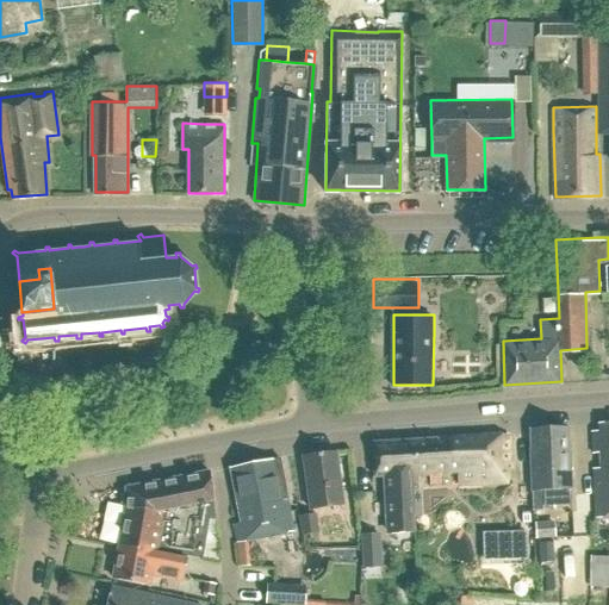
[(608,420),(606,420),(606,429),(594,429),(594,450),(601,450),(602,466),(595,466),(597,516),(608,515),(608,420)]
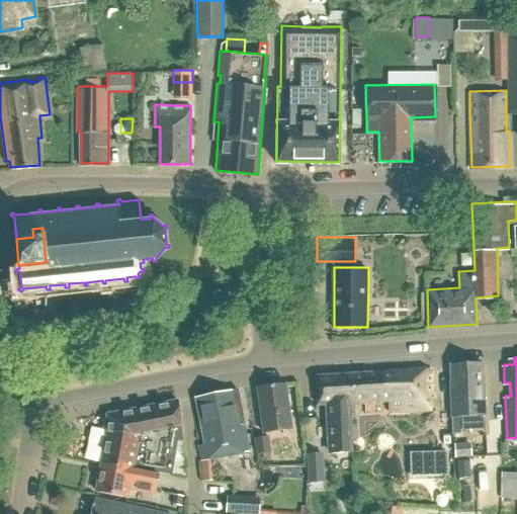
[(450,363),(452,433),(463,432),(463,428),(486,427),(484,362),(450,363)]
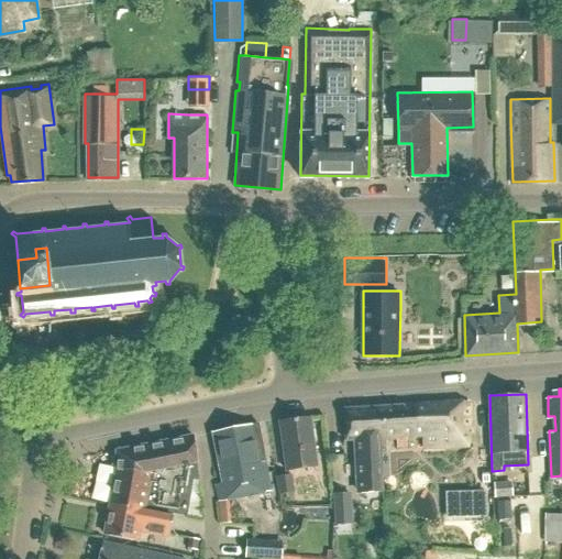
[(470,399),(379,405),(379,437),(381,437),(398,436),(398,445),(407,445),(407,434),(423,434),(423,445),(469,444),(470,399)]
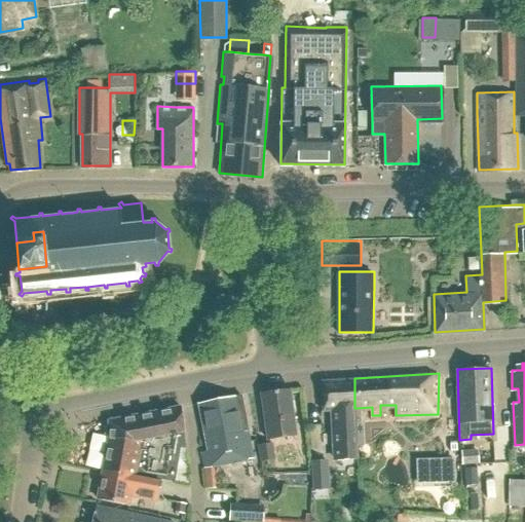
[(335,409),(335,439),(337,439),(338,458),(358,457),(355,408),(354,408),(354,378),(324,380),(324,410),(335,409)]
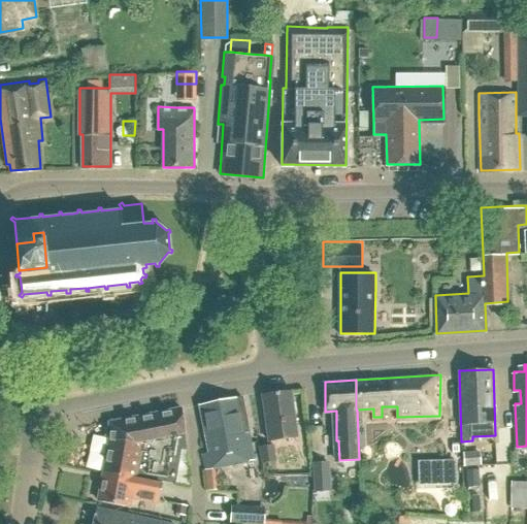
[(263,393),(268,439),(297,435),(292,389),(263,393)]
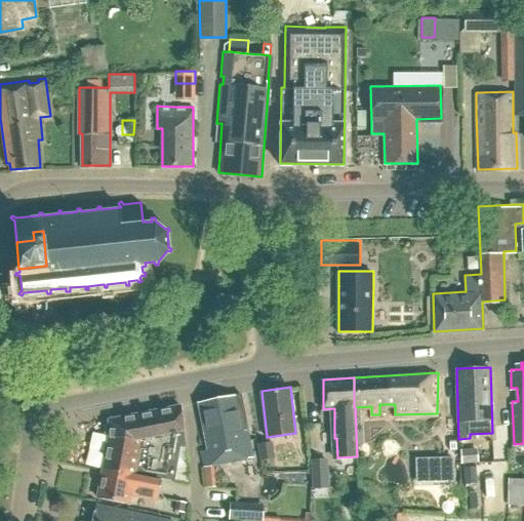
[(202,448),(205,464),(253,455),(242,393),(200,401),(208,447),(202,448)]
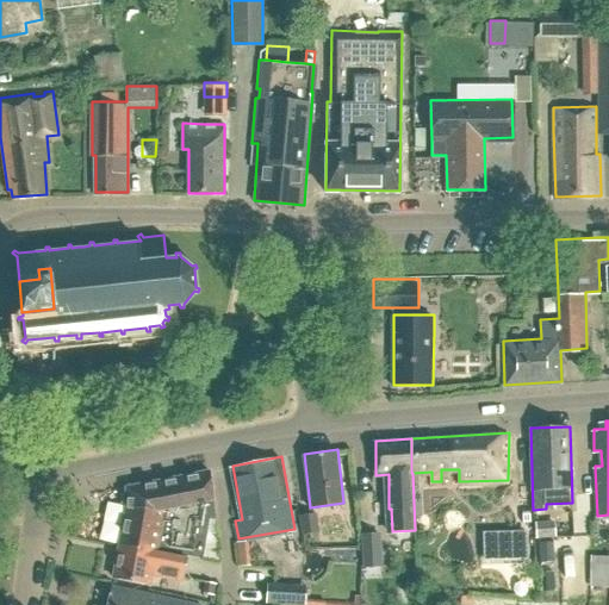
[(128,487),(128,506),(119,544),(156,552),(156,548),(203,555),(210,517),(216,517),(211,471),(128,487)]
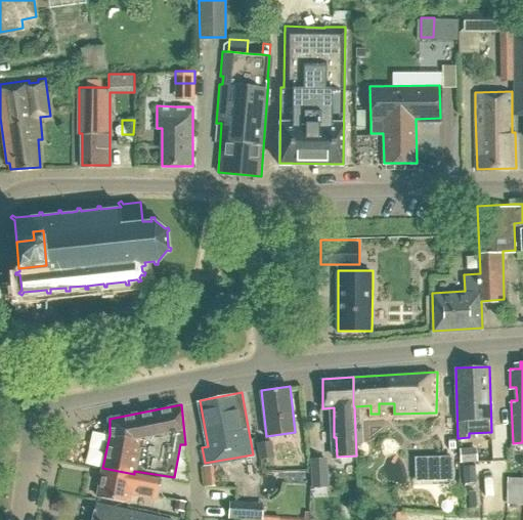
[(260,458),(273,456),(271,439),(258,441),(260,458)]
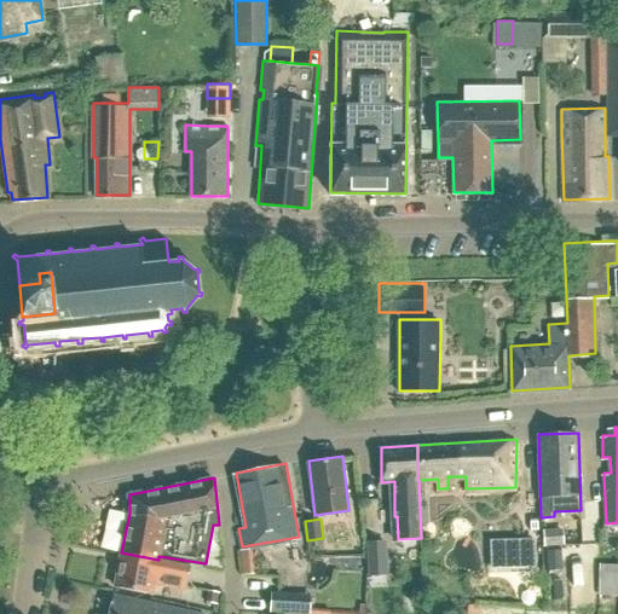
[(546,544),(565,543),(562,527),(544,528),(546,544)]
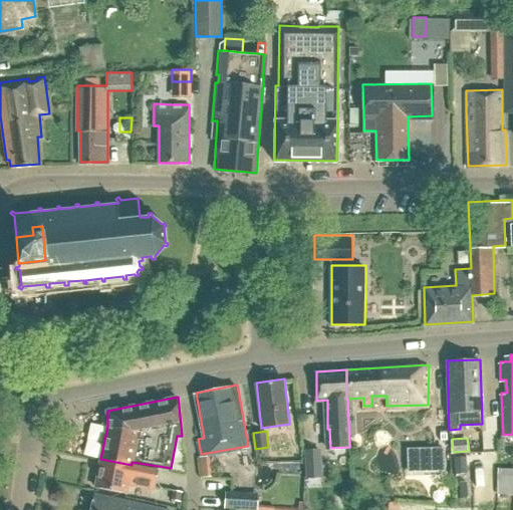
[(443,447),(409,447),(409,469),(443,469),(443,447)]
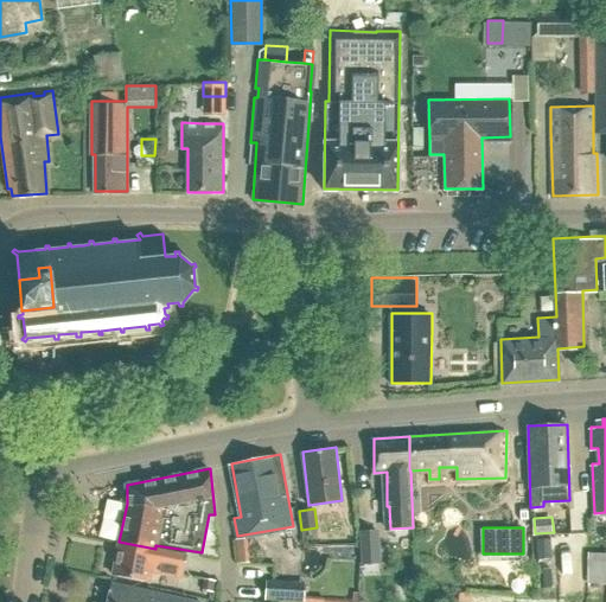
[(378,529),(359,529),(361,562),(380,562),(378,529)]
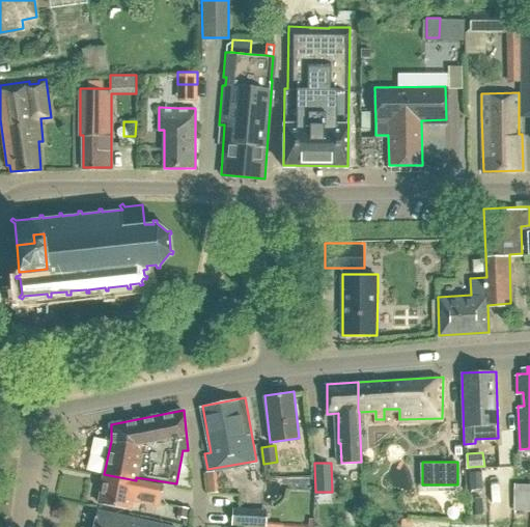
[(216,469),(206,470),(207,491),(218,491),(216,469)]
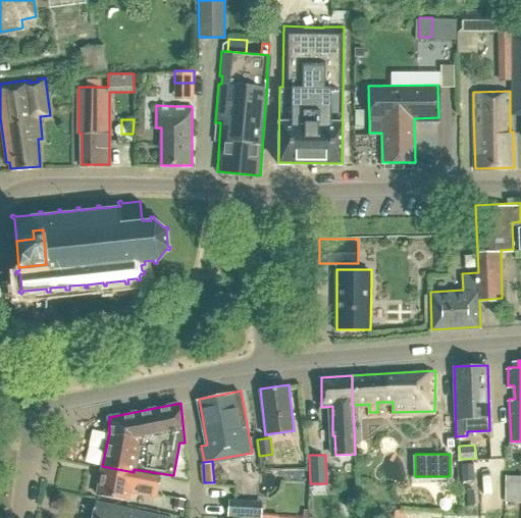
[(462,462),(463,479),(474,478),(474,462),(462,462)]
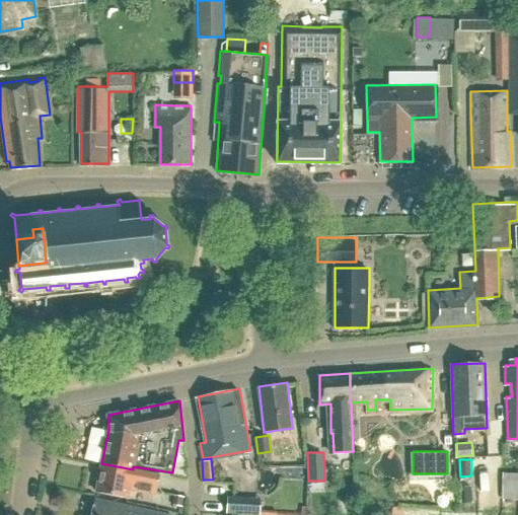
[(133,469),(101,463),(96,490),(128,497),(130,487),(155,492),(158,474),(133,469)]
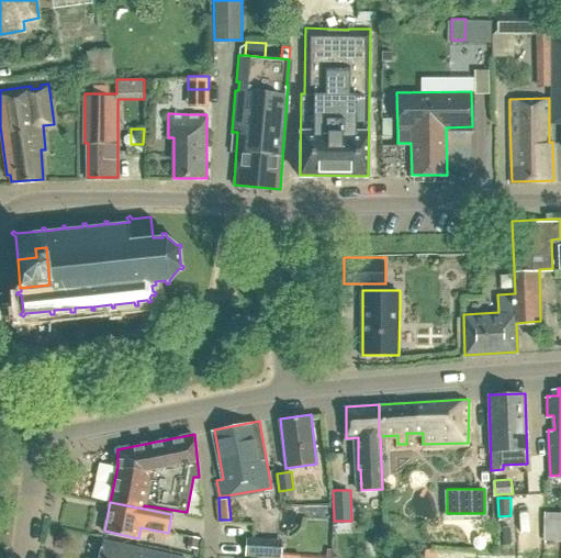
[(560,510),(546,510),(545,538),(560,538),(560,510)]
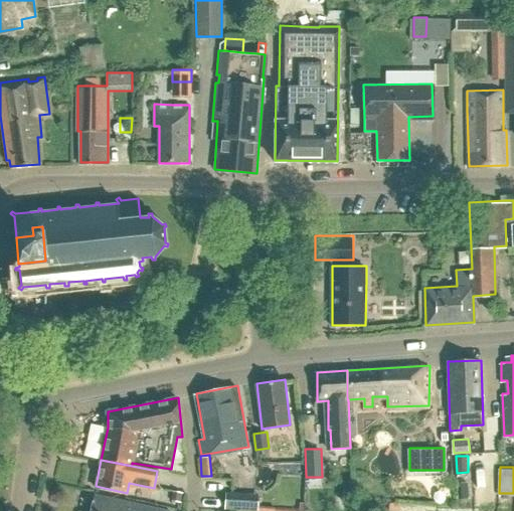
[(460,482),(460,497),(468,497),(468,482),(460,482)]
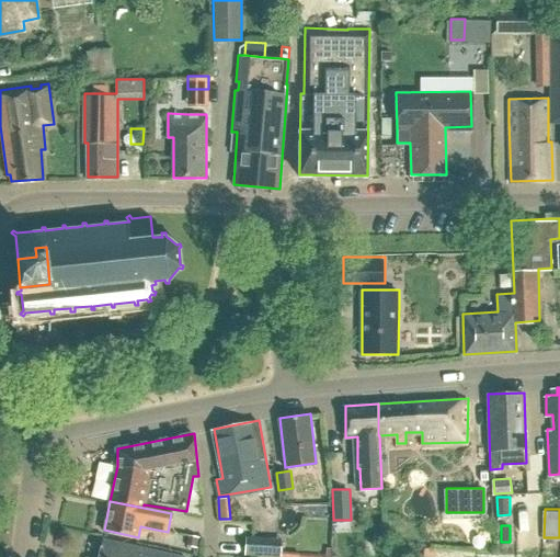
[(189,534),(187,544),(195,545),(197,535),(189,534)]
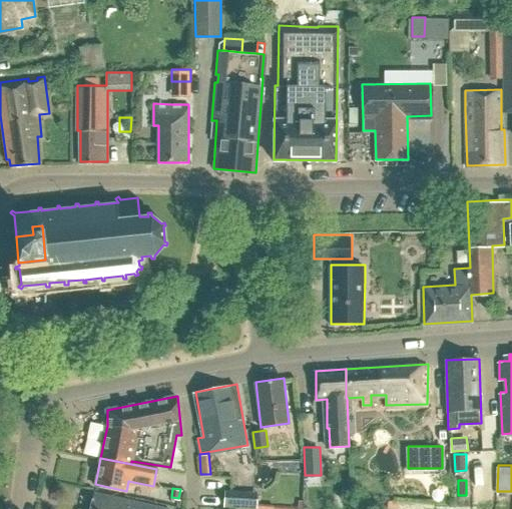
[(226,490),(225,506),(245,506),(246,491),(226,490)]
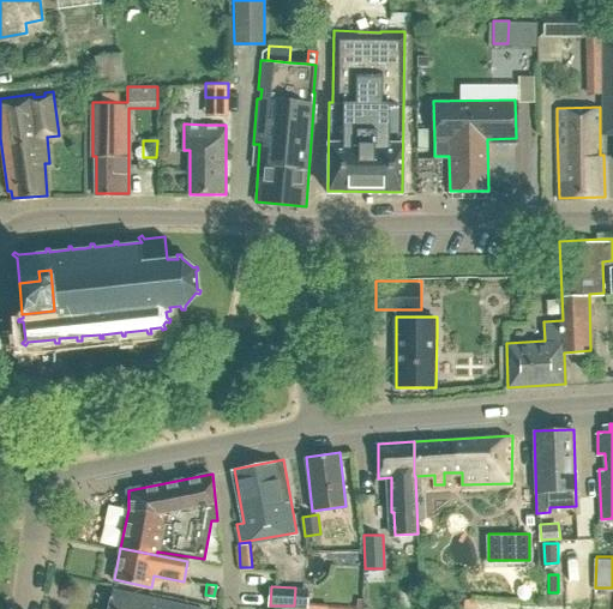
[(108,608),(202,608),(113,590),(108,608)]
